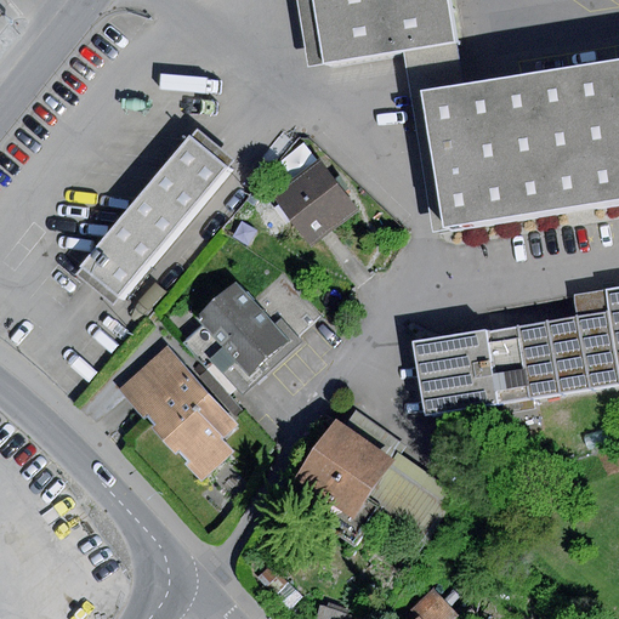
[(322,62),(310,0),(294,0),(306,64),(322,62)]
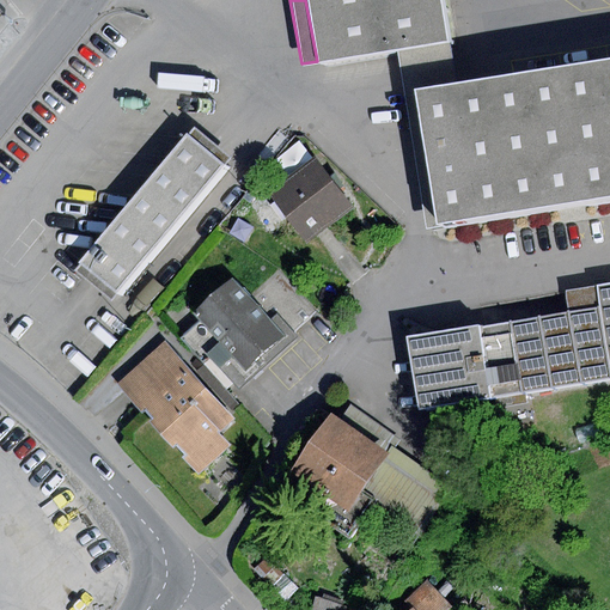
[(305,0),(317,61),(394,47),(449,37),(440,0),(305,0)]
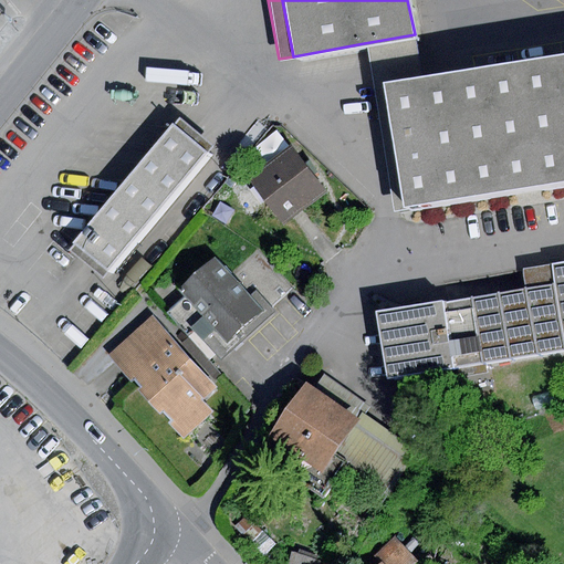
[(421,75),(415,34),(364,43),(392,209),(403,207),(382,82),(421,75)]
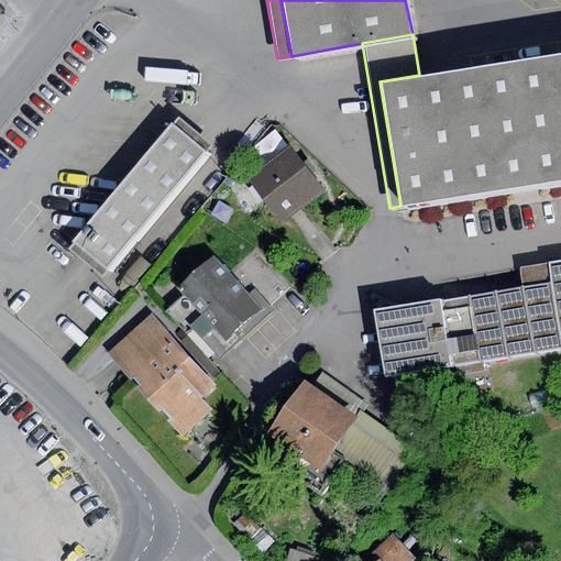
[(560,54),(419,75),(380,81),(398,206),(400,206),(560,179),(560,54)]
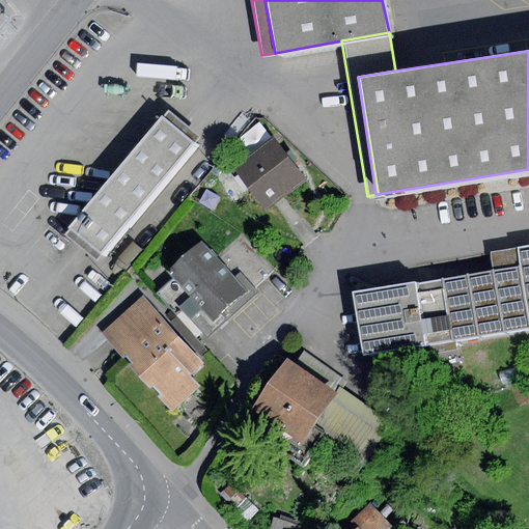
[(159,114),(65,225),(100,254),(193,143),(159,114)]
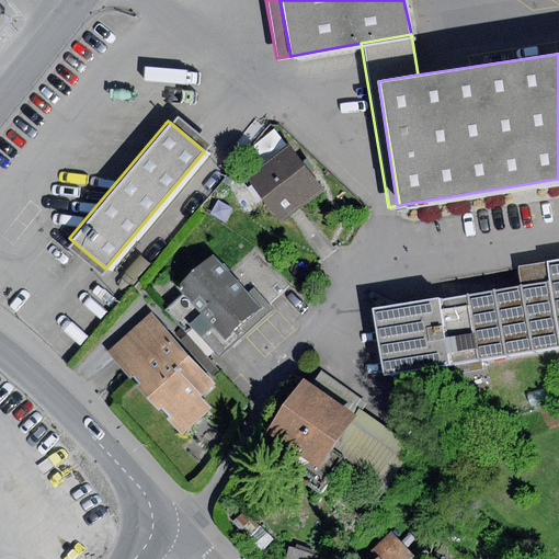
[(291,145),(248,175),(278,218),(322,186),(291,145)]
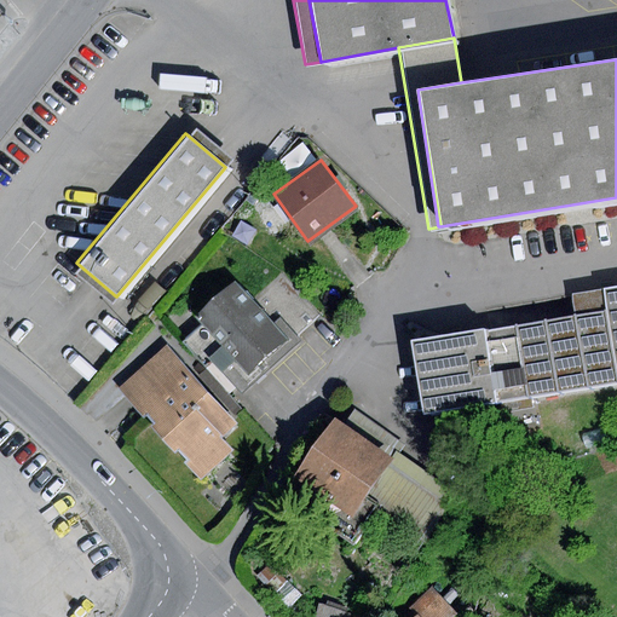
[(280,270),(252,295),(274,319),(280,315),(298,334),(321,313),(280,270)]
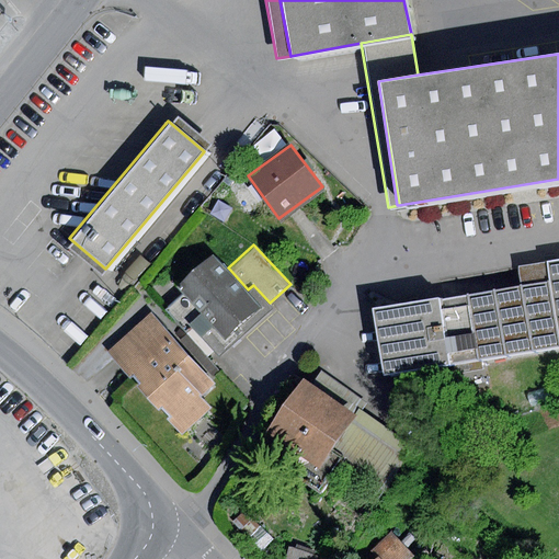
[(213,250),(173,284),(180,293),(164,307),(183,329),(190,323),(216,355),(266,311),(248,289),(228,267),(213,250)]
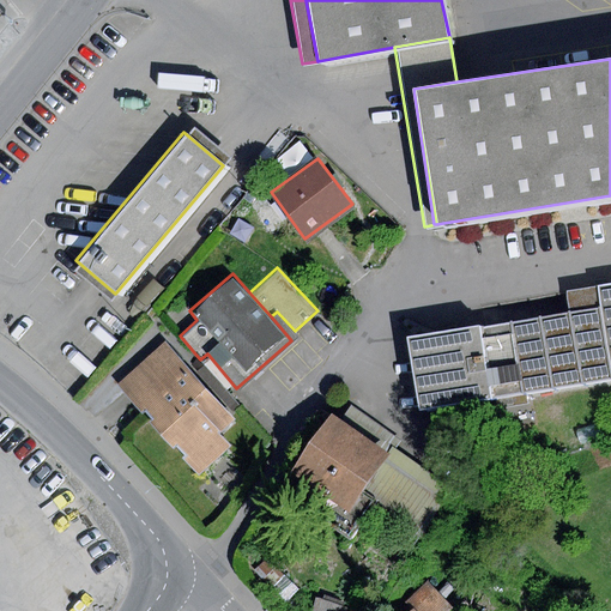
[(599,306),(610,380),(610,280),(596,284),(599,306)]
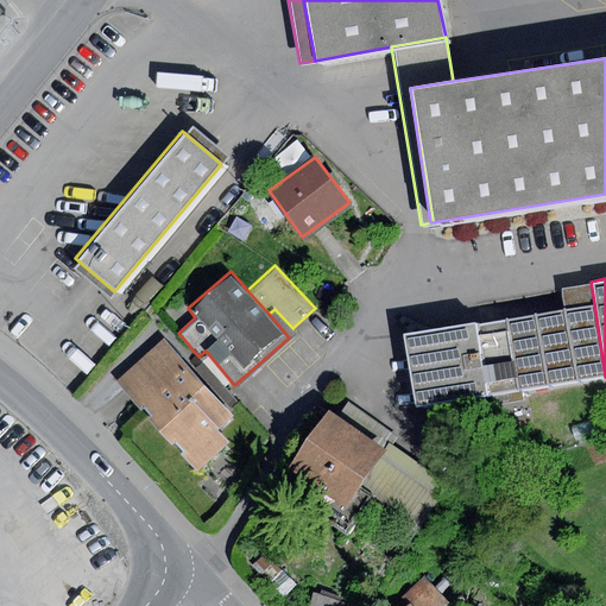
[(594,303),(591,282),(560,286),(563,309),(594,303)]
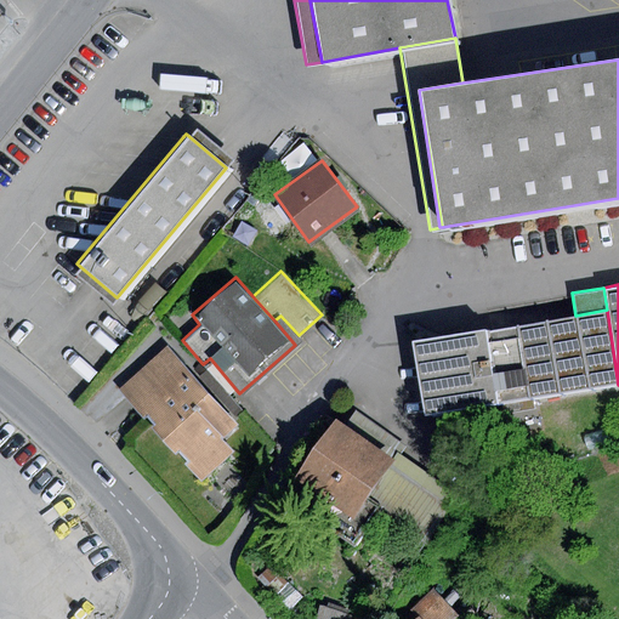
[(618,385),(607,310),(575,316),(484,329),(497,404),(618,385)]
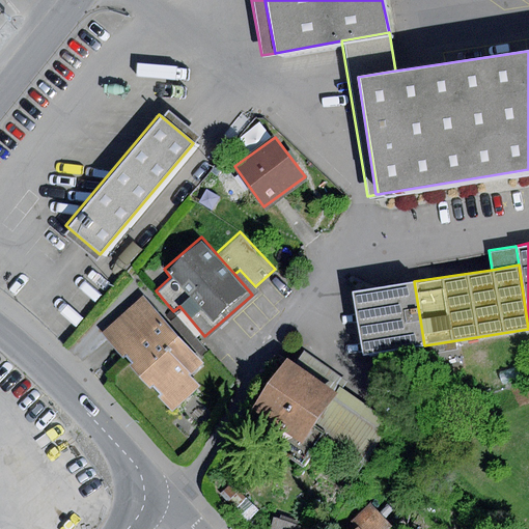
[(424,345),(414,281),(352,291),(362,356),(424,345)]
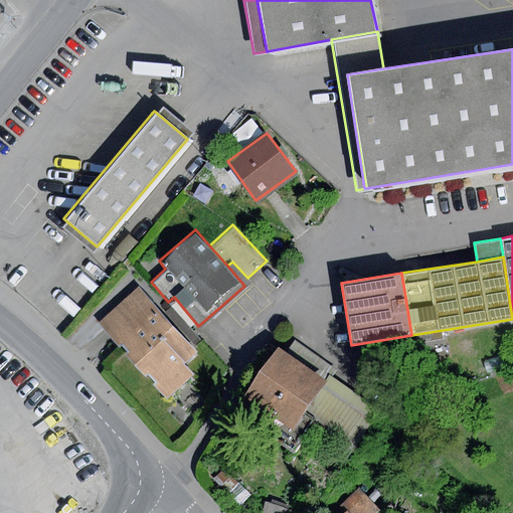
[(136,285),(97,321),(165,395),(191,372),(181,362),(195,349),(136,285)]
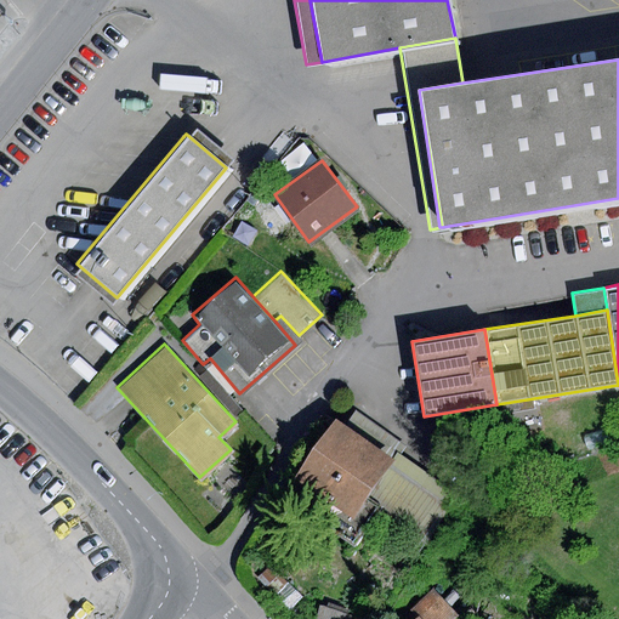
[(353,408),(341,425),(390,459),(396,450),(402,442),(353,408)]
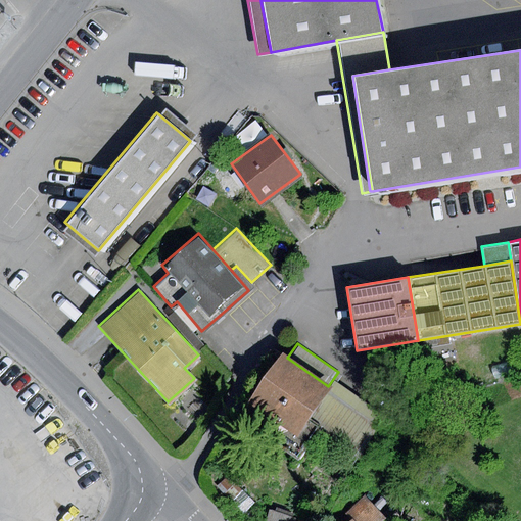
[(281,353),(246,403),(276,423),(267,436),(297,458),(319,427),(305,419),(328,386),(287,358),(281,353)]
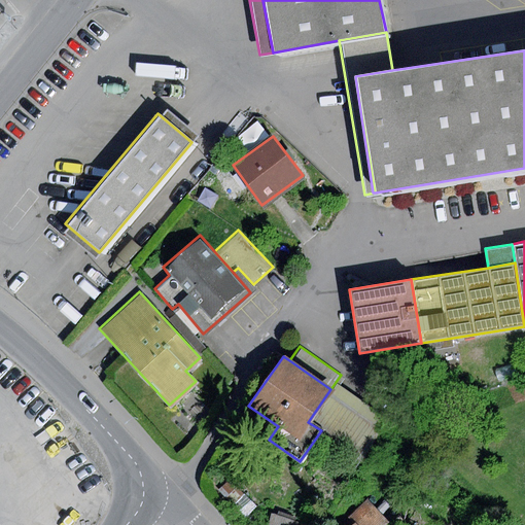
[(336,382),(330,389),(308,422),(321,430),(359,458),(387,418),(336,382)]
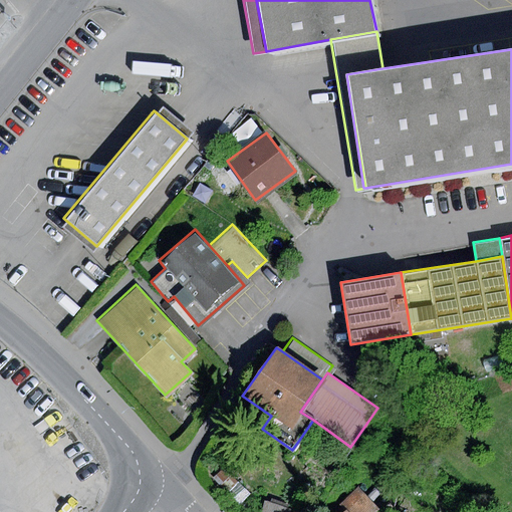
[(223,466),(210,476),(225,493),(237,483),(223,466)]
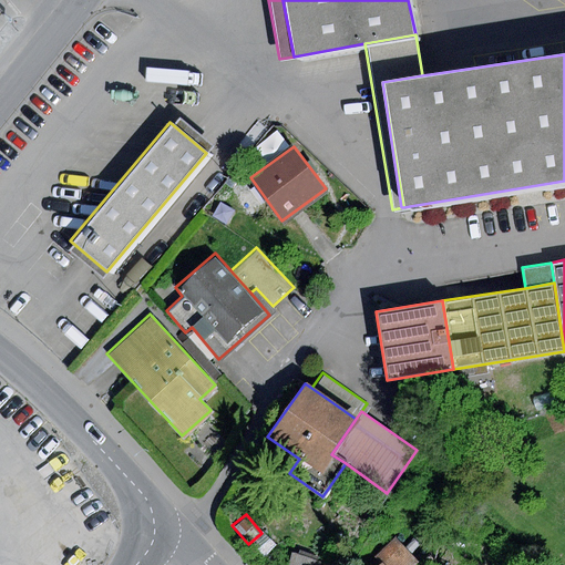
[(373,556),(380,564),(381,564),(411,564),(417,561),(393,536),(373,556)]
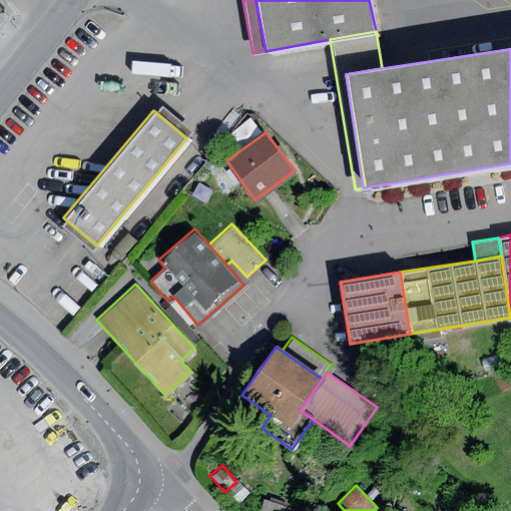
[(262,498),(258,510),(260,510),(287,510),(289,507),(262,498)]
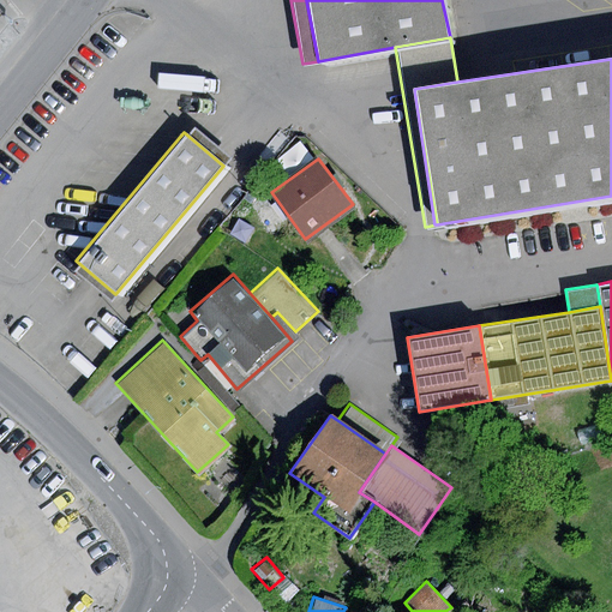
All buildings are outlined.
